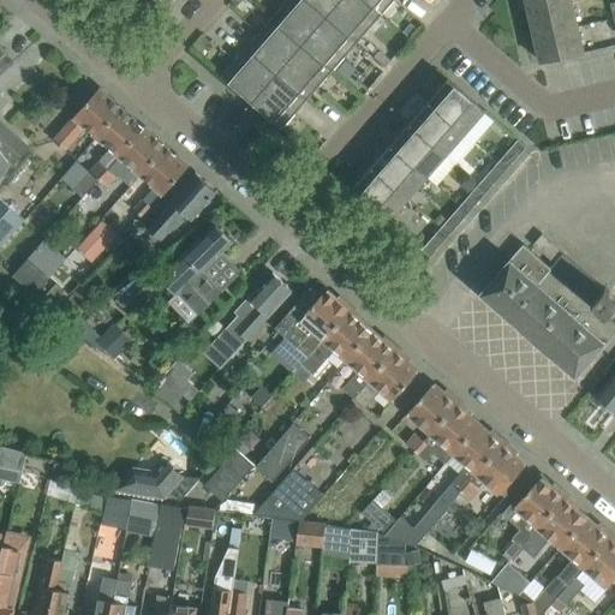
[(132,0),(147,12),(148,11),(144,7),(150,0),(163,0),(166,1),(166,0),(132,0)]
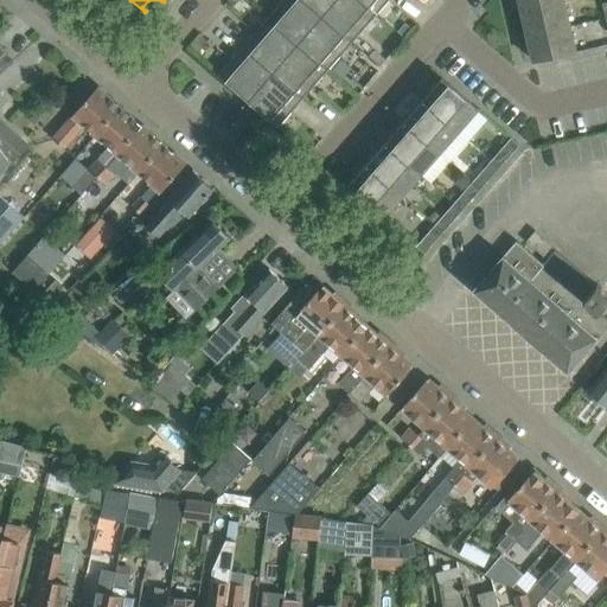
[(299,44),(323,17),(304,0),(283,0),(268,18),(299,44)]
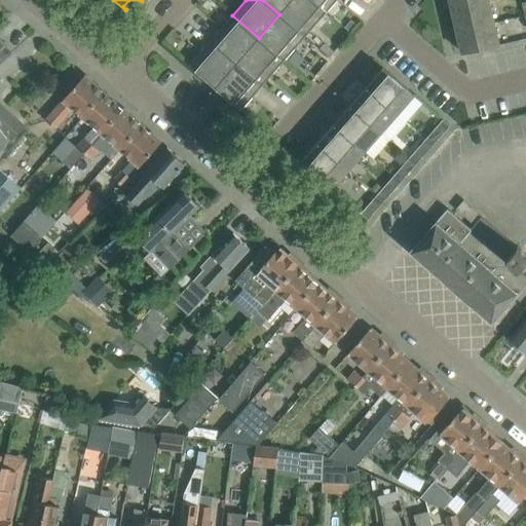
[(263,0),(279,14),(292,0),(263,0)]
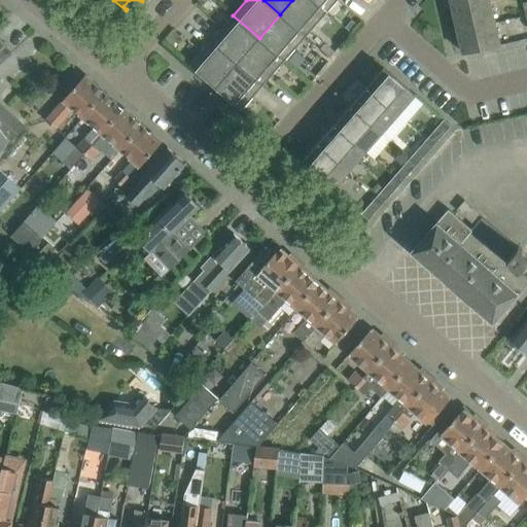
[(307,37),(327,12),(313,0),(292,0),(280,14),(307,37)]
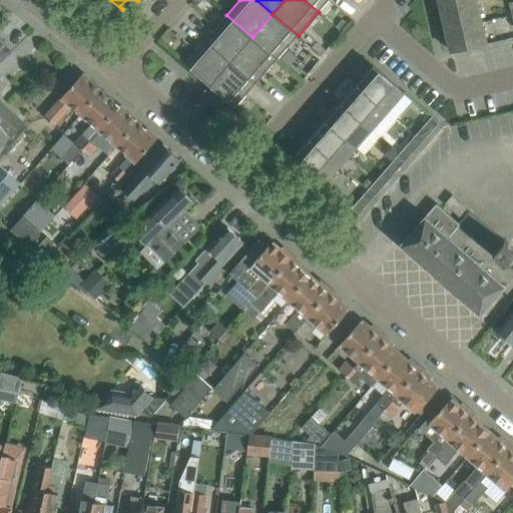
[(305,0),(319,12),(329,0),(305,0)]
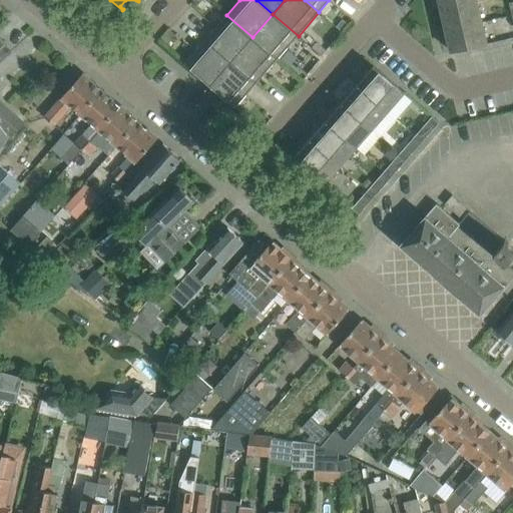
[(477,1),(476,0),(440,0),(442,9),(477,1)]
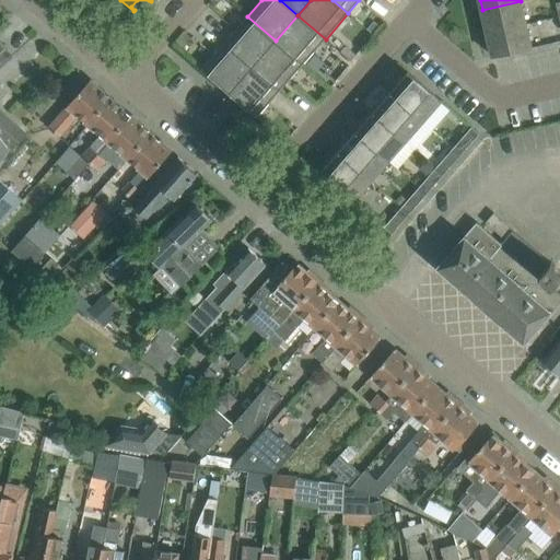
[(526,24),(521,1),(482,10),(488,33),(526,24)]
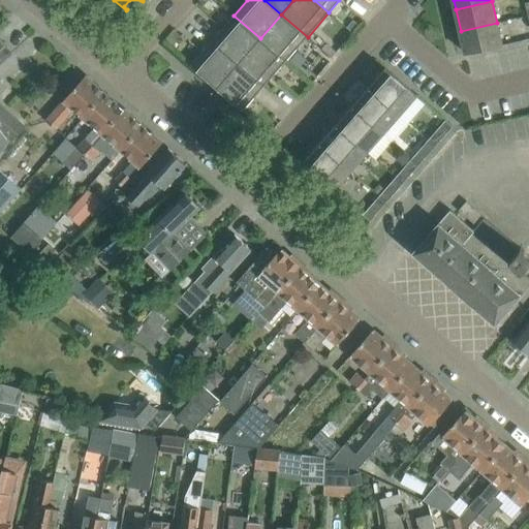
[(286,61),(308,37),(281,14),(260,38),(286,61)]
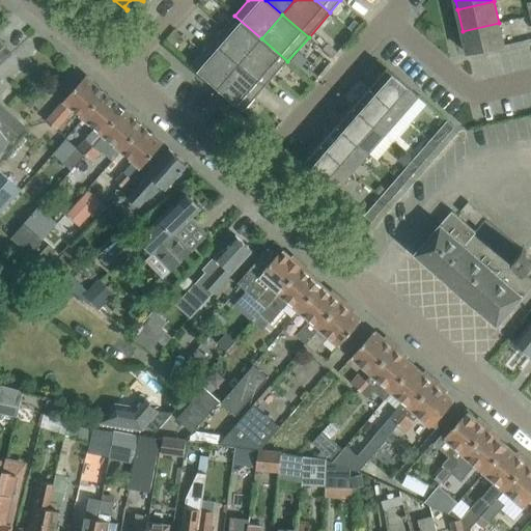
[(240,63),(261,38),(234,16),(214,40),(240,63)]
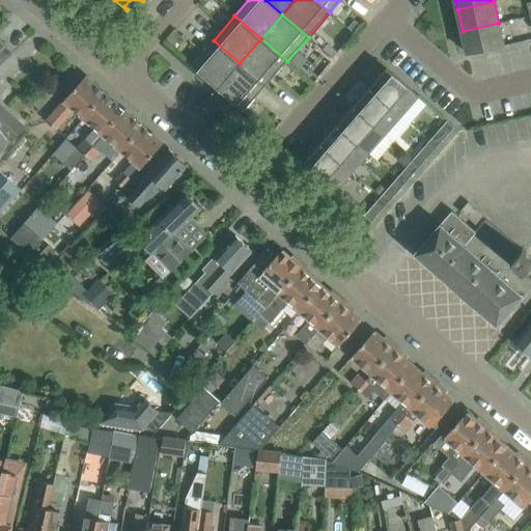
[(504,46),(499,23),(463,31),(468,54),(504,46)]
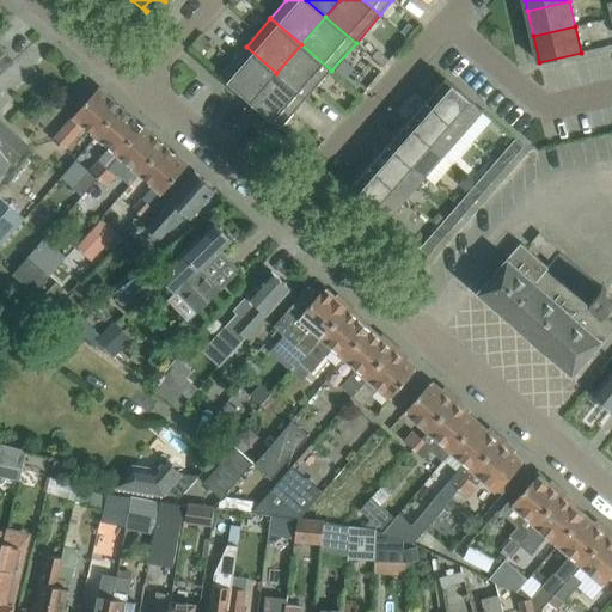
[(306,99),(331,71),(301,44),(276,73),(306,99)]
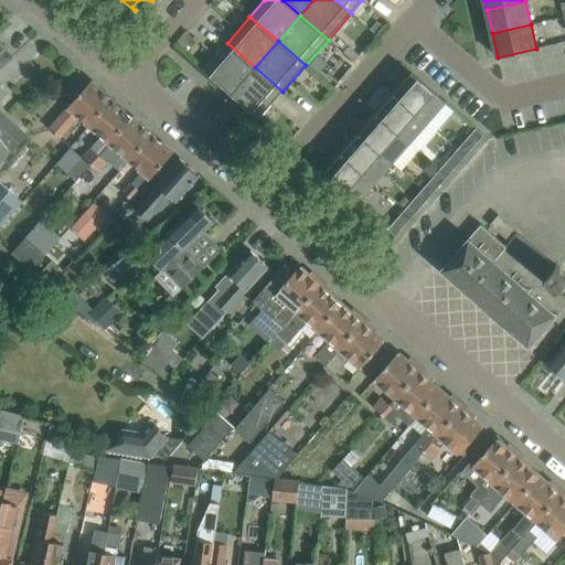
[(232,94),(255,67),(227,43),(204,70),(232,94)]
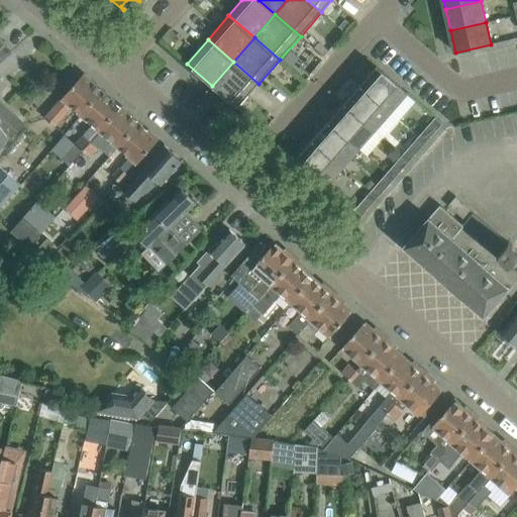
[(237,108),(259,84),(233,62),(212,86),(237,108)]
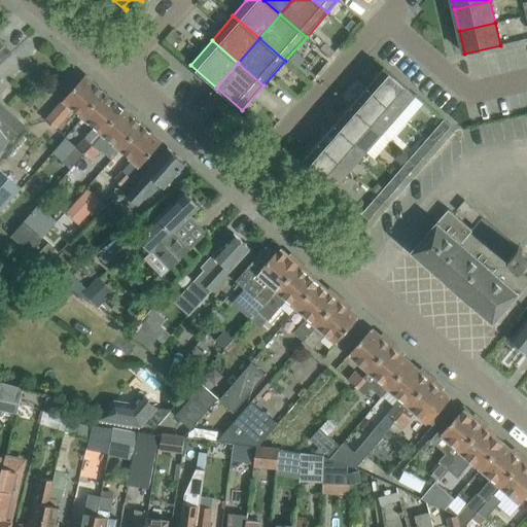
[(384,67),(367,86),(398,113),(415,95),(384,67)]
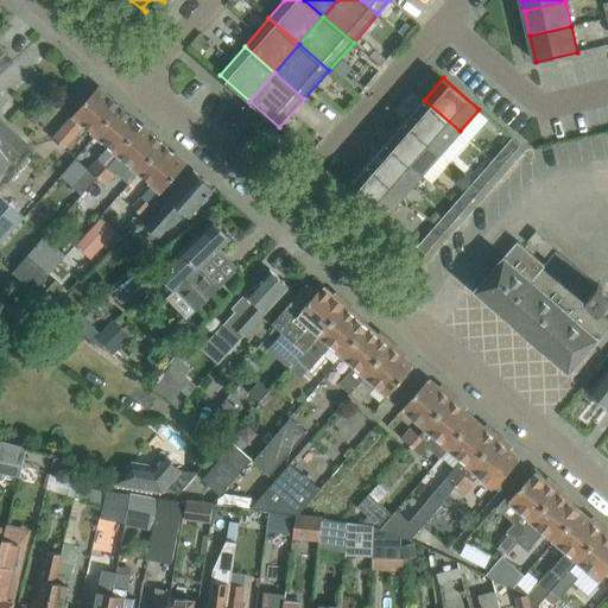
[(97,135),(121,108),(99,88),(54,139),(64,149),(84,125),(97,135)]
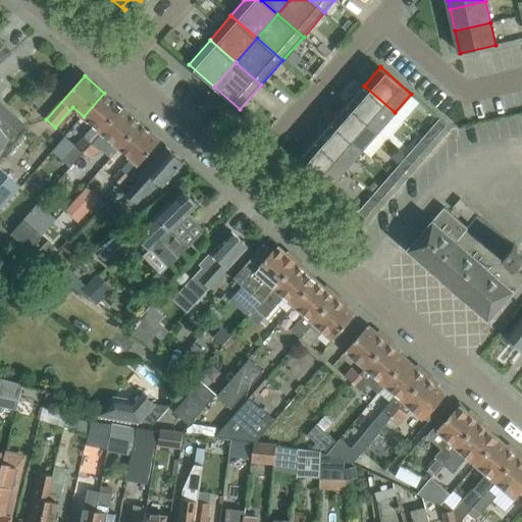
[(395,112),(364,86),(348,104),(378,131),(395,112)]
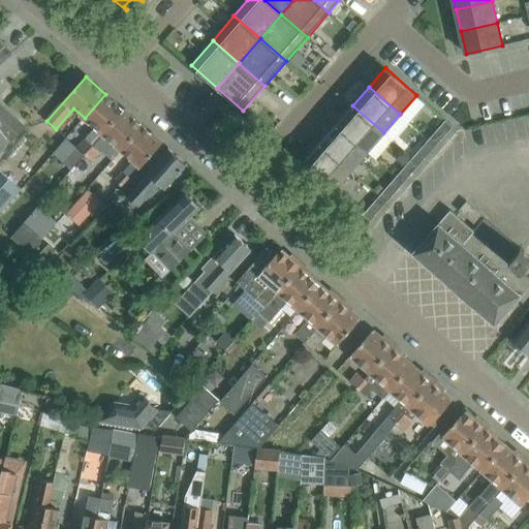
[(72,168),(124,110),(105,94),(85,118),(94,127),(64,161),(72,168)]
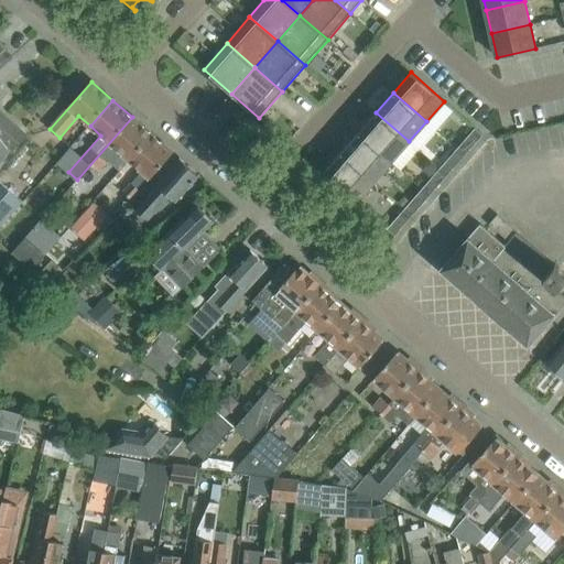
[(0,164),(26,134),(0,110),(0,164)]
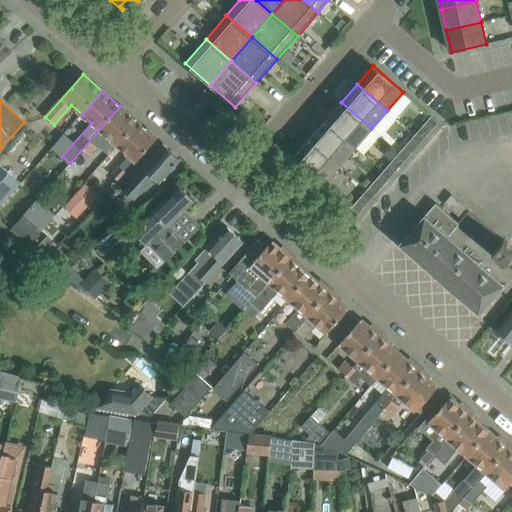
[(371,128),(341,102),(325,120),(355,146),(371,128)]
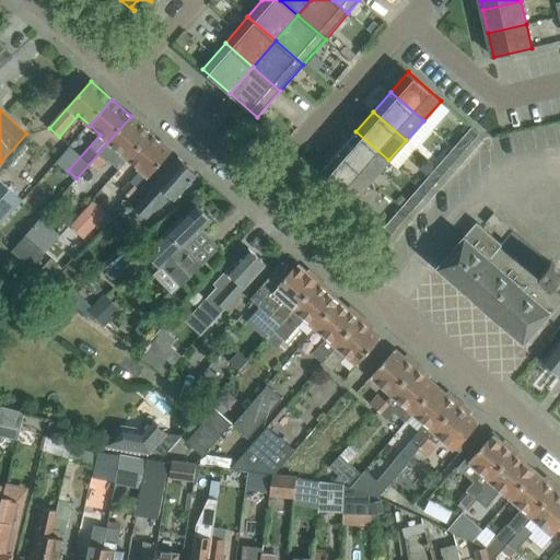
[(108,162),(119,151),(128,159),(150,132),(131,116),(77,178),(70,185),(77,191),(105,160),(108,162)]
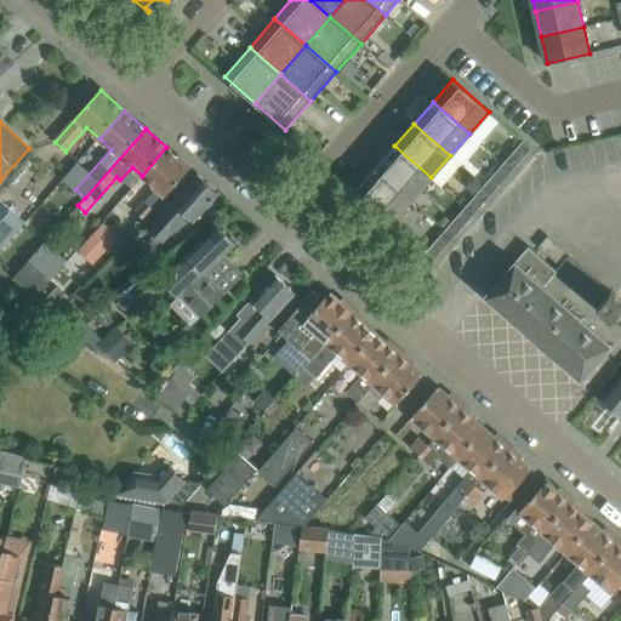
[(531,148),(523,141),(503,164),(512,171),(531,148)]
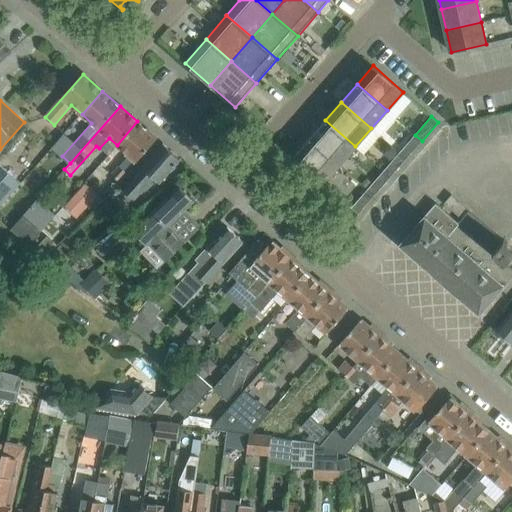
[(355,146),(325,120),(309,138),(340,164),(355,146)]
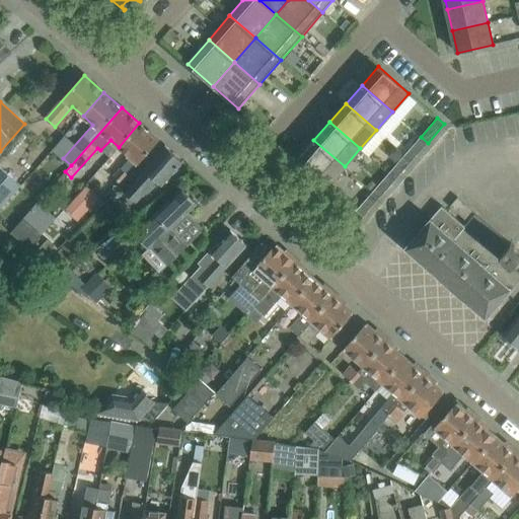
[(122,184),(159,140),(139,123),(119,147),(129,156),(112,176),(122,184)]
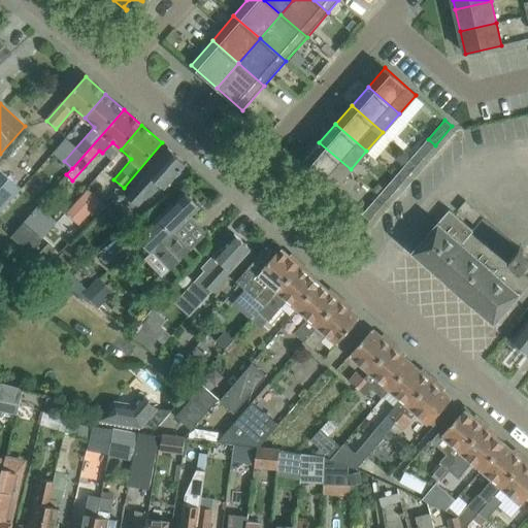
[(419,164),(435,145),(428,139),(411,158),(419,164)]
